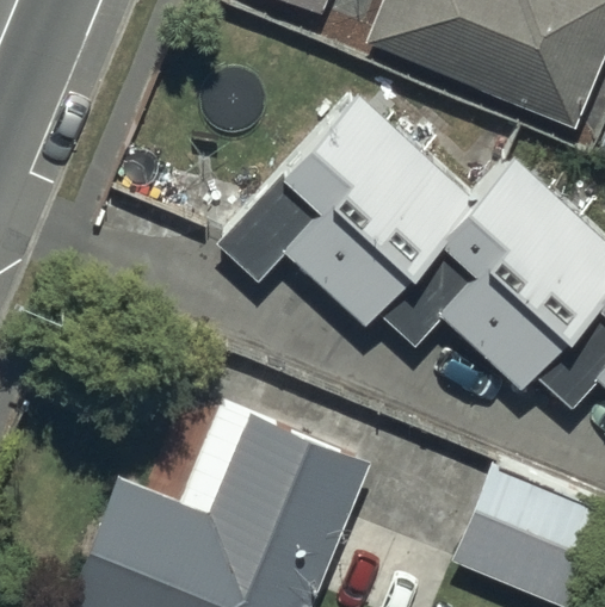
[(329,0),(288,0),(323,14),(329,0)]
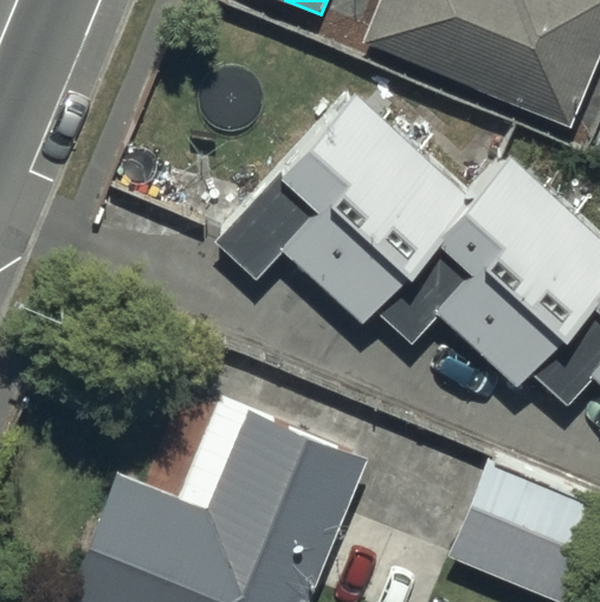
[(569,133),(599,58),(599,0),(384,0),(365,45),(569,133)]
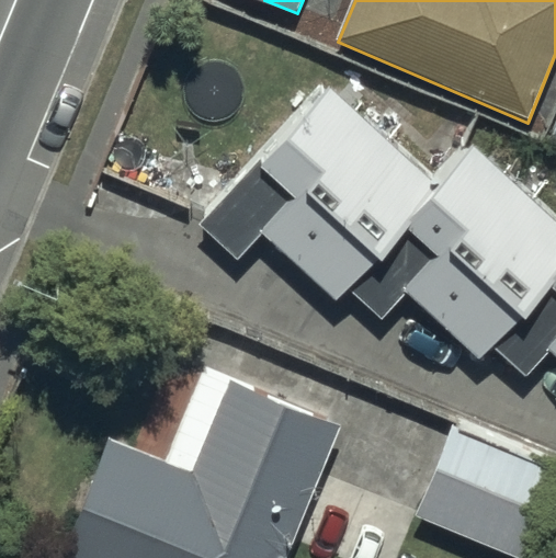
[(327,87),(201,227),(238,261),(262,234),(338,302),(348,289),(381,320),(405,293),(480,361),(491,348),(524,377),(549,350),(555,355),(555,225),(471,149),(437,186),(432,182),(435,177),(416,159),(411,163),(389,144),(394,138),(373,120),(369,125),(327,87)]
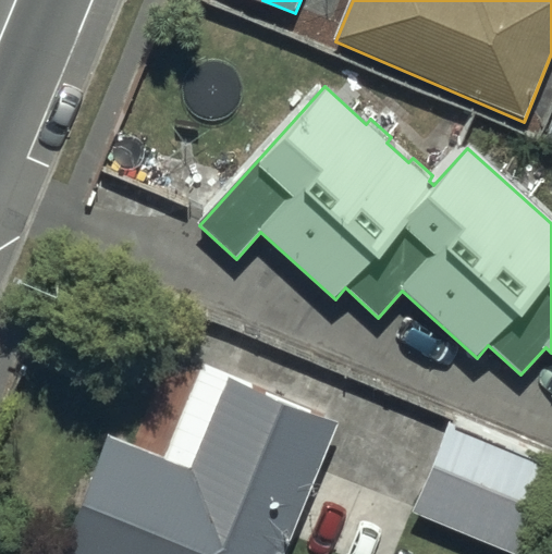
[(282,553),(335,423),(200,368),(164,458),(108,435),(59,553),(282,553)]
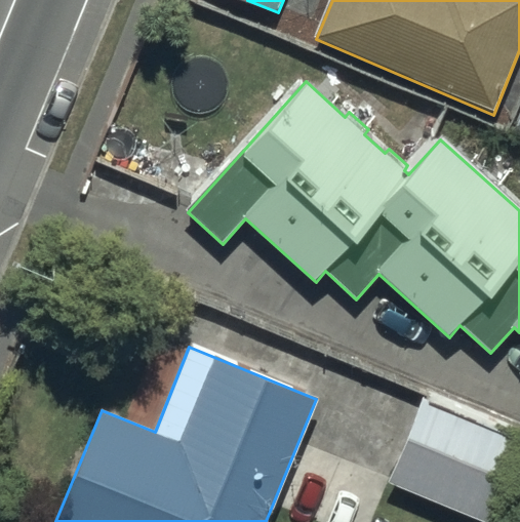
[(519,436),(424,398),(389,485),(481,521),(491,521),(493,518),(504,521),(519,521),(519,436)]
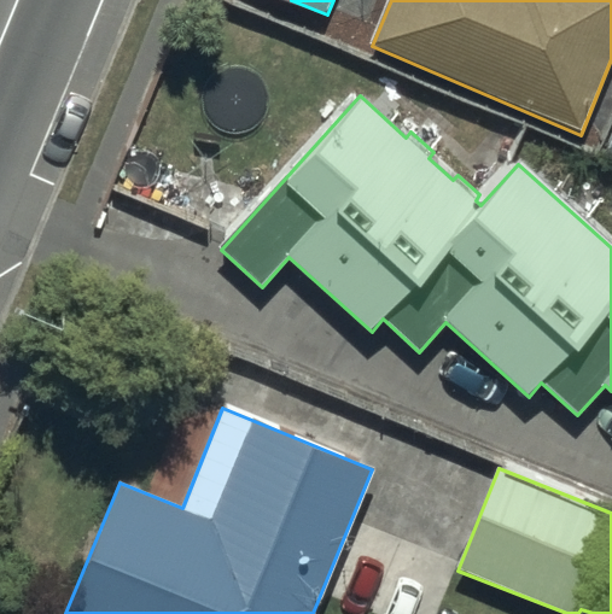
All buildings are outlined.
